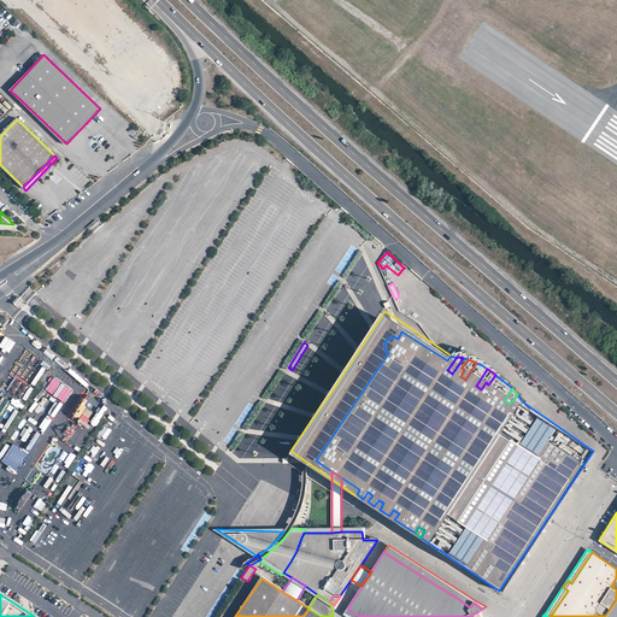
[(616,616),(616,600),(605,616),(616,616)]
